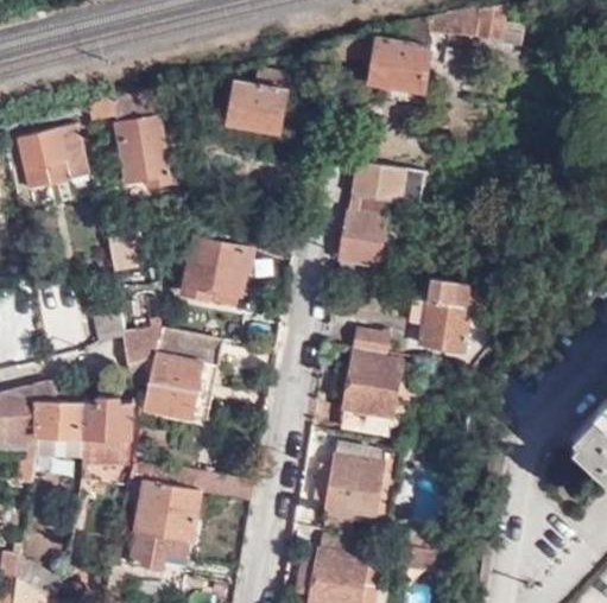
[(417,20),(301,51),(308,75),(371,62),(366,84),(421,91),(430,36),(499,40),(499,42),(519,46),(523,27),(504,23),(504,12),(434,19),(429,18),(417,20)]
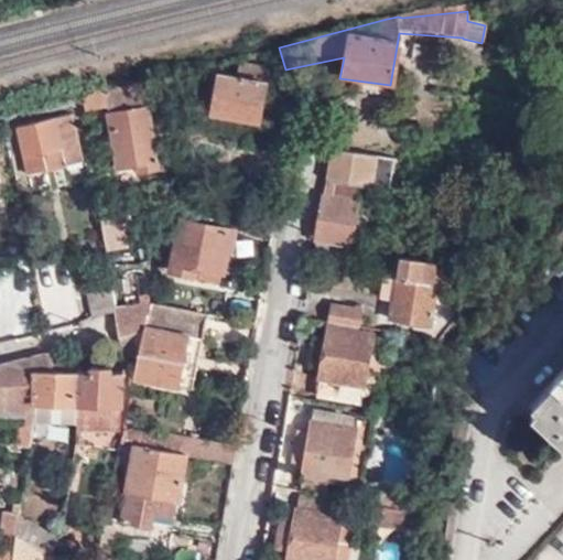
[(210,118),(260,127),(270,74),(238,68),(235,83),(218,81),(210,118)]
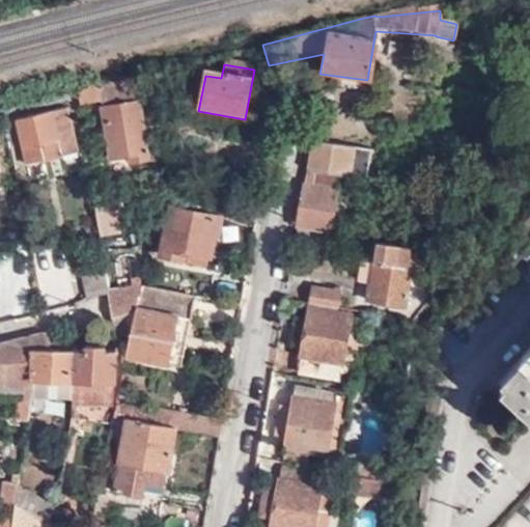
[(138,103),(133,81),(95,87),(100,109),(99,109),(108,162),(123,160),(124,166),(150,161),(140,103),(138,103)]
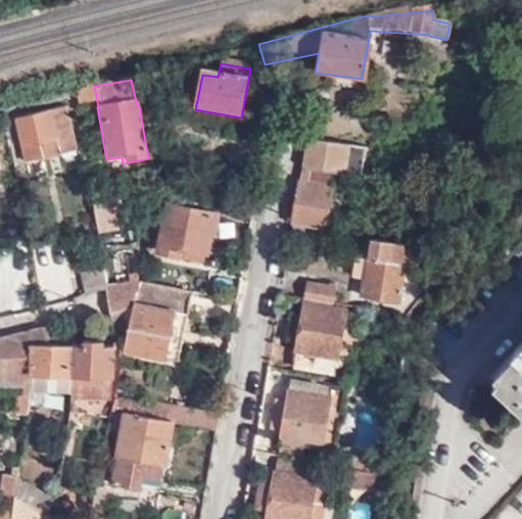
[(29,157),(74,148),(66,105),(21,114),(29,157)]
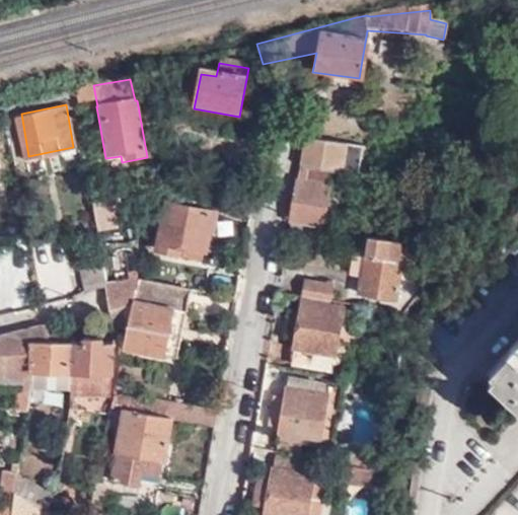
[(343,144),(302,137),(287,224),(295,226),(319,229),(326,186),(329,172),(339,172),(343,144)]
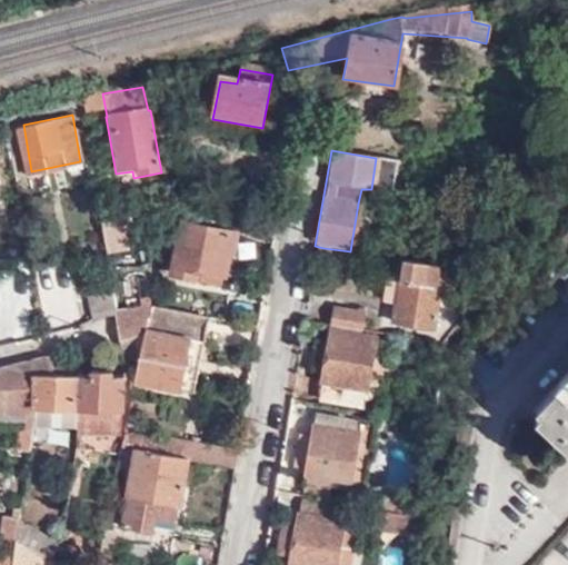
[(394,160),(376,158),(371,189),(388,192),(394,160)]
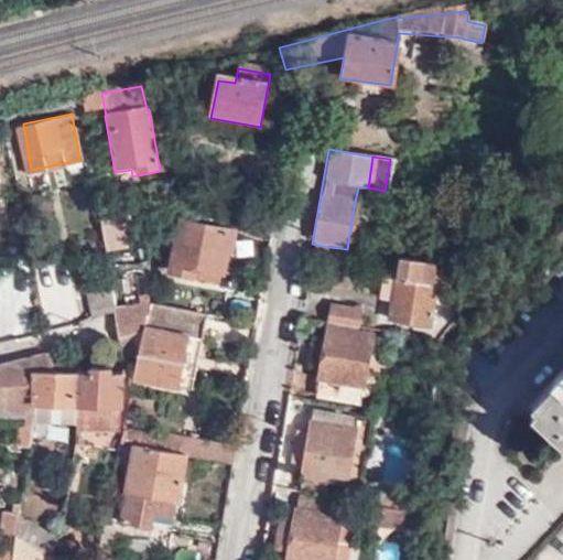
[(347,249),(357,250),(365,204),(355,202),(347,249)]
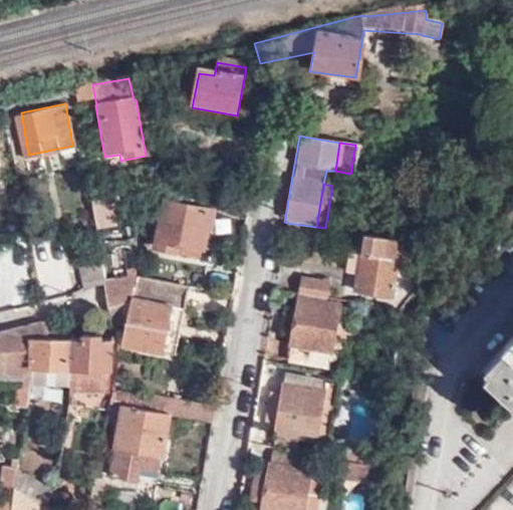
[(86,186),(90,207),(110,212),(112,203),(121,205),(122,194),(86,186)]
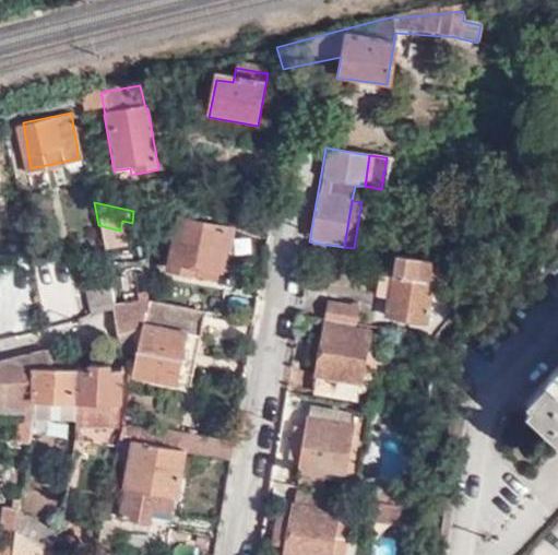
[(169,268),(218,278),(223,258),(229,259),(235,235),(179,223),(169,268)]
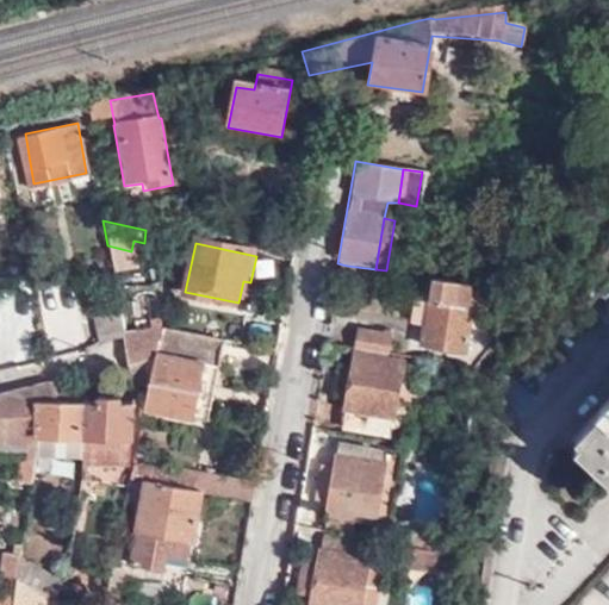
[(347,266),(337,263),(335,279),(345,279),(347,266)]
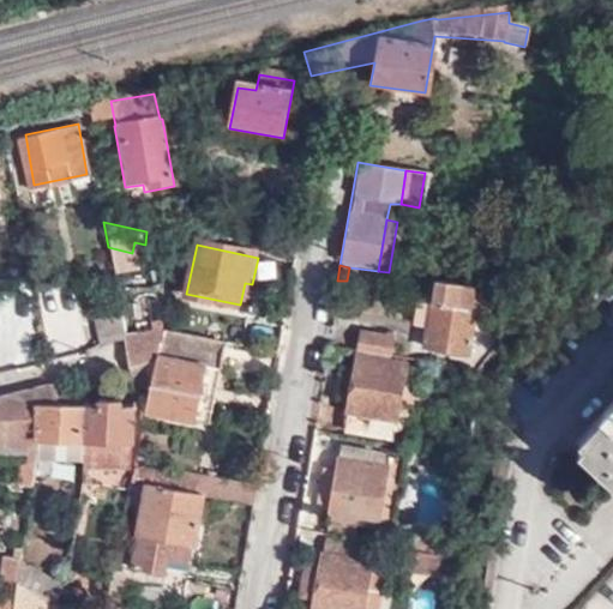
[(431,278),(421,276),(420,277),(418,300),(428,301),(431,278)]
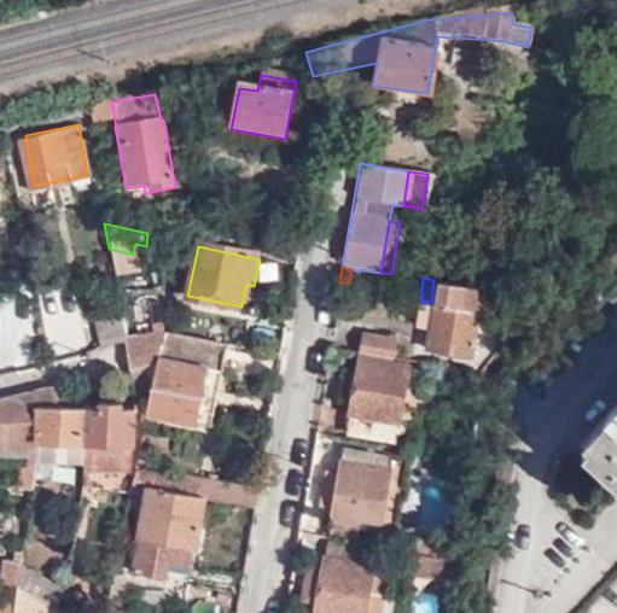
[(490,287),(434,280),(431,303),(478,309),(485,310),(490,287)]
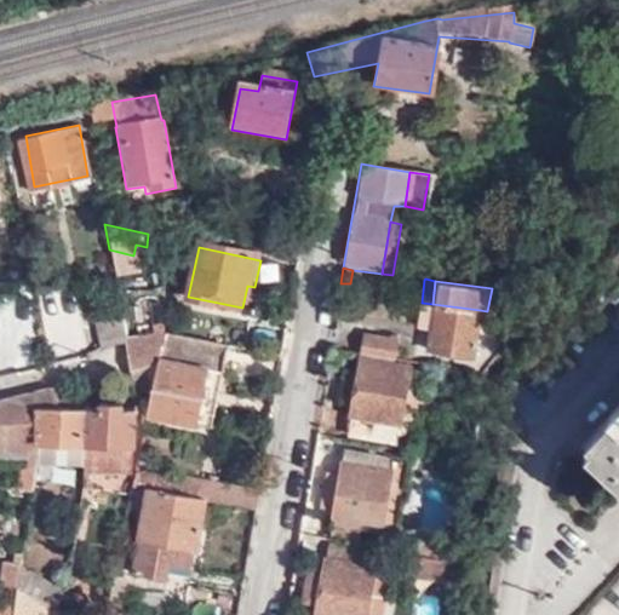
[(618,328),(618,297),(613,292),(609,288),(594,304),(618,328)]
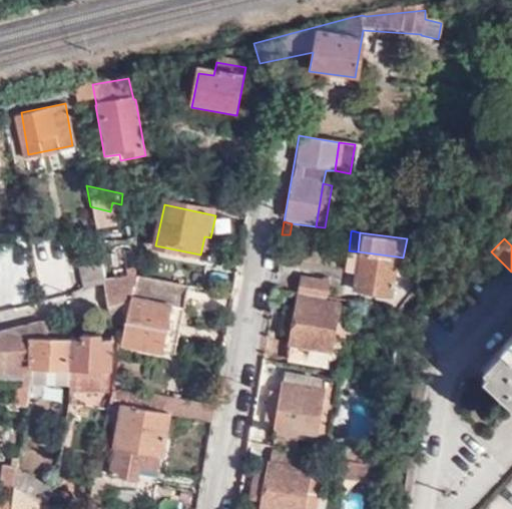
[(358,251),(349,250),(346,270),(355,271),(358,251)]
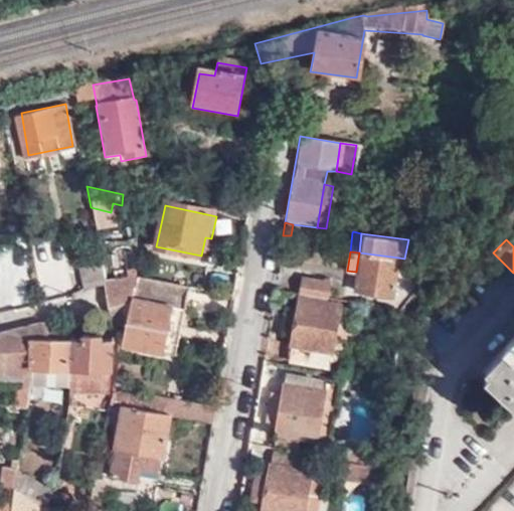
[(359,252),(356,272),(353,289),(391,295),(398,258),(359,252)]
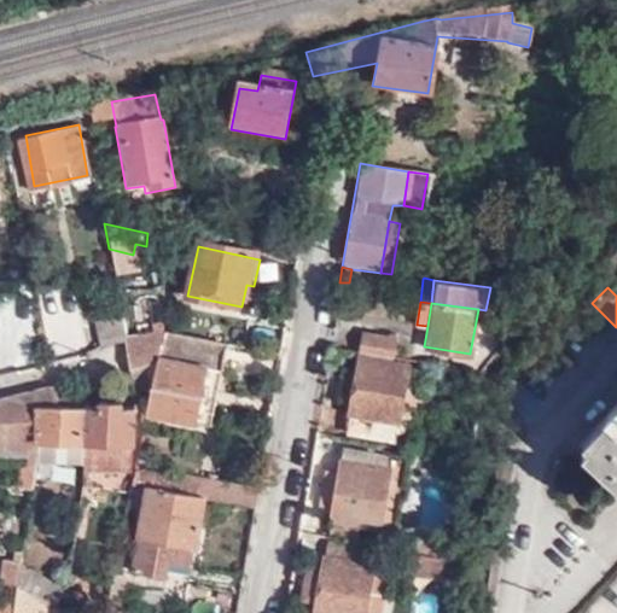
[(99,325),(105,349),(124,343),(120,319),(99,325)]
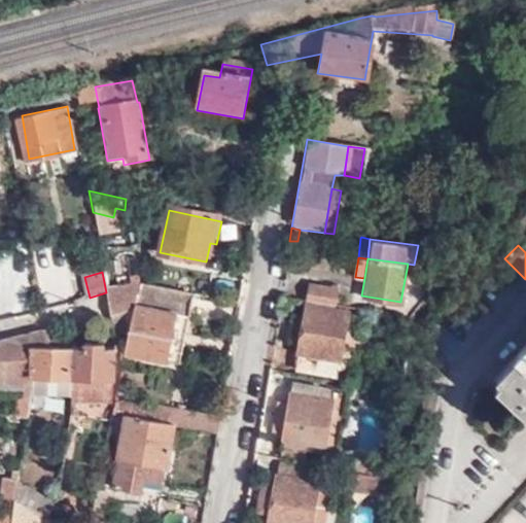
[(138,283),(106,292),(110,322),(131,316),(133,307),(138,286),(138,283)]
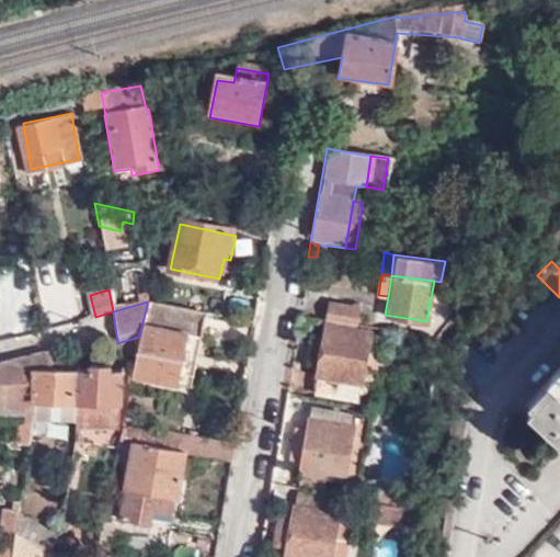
[(132,375),(178,383),(186,334),(201,337),(205,313),(147,302),(147,305),(141,327),(139,337),(135,357),(132,375)]
